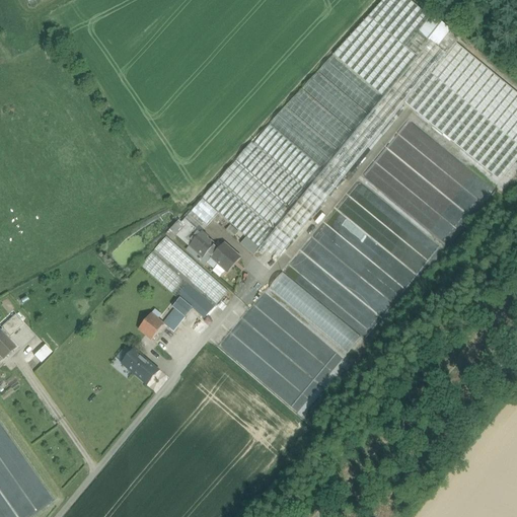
[(380,0),(331,54),(382,96),(416,56),(405,47),(418,31),(430,16),(410,0),(380,0)]
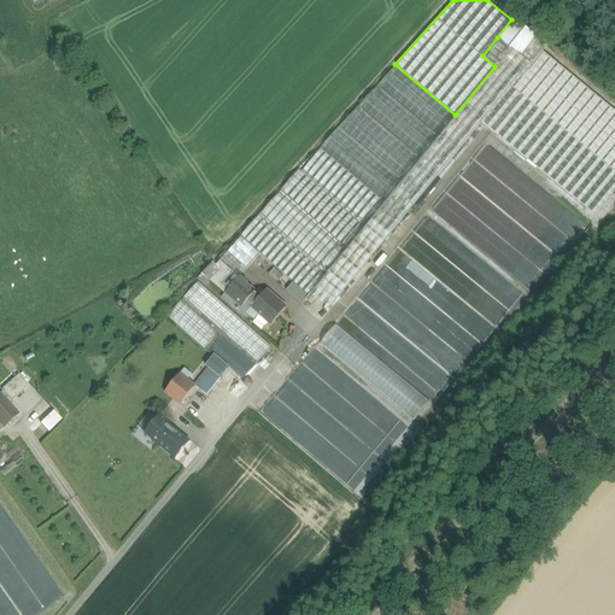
[(533,35),(513,18),(511,19),(497,37),(528,63),(542,48),(544,45),(533,35)]
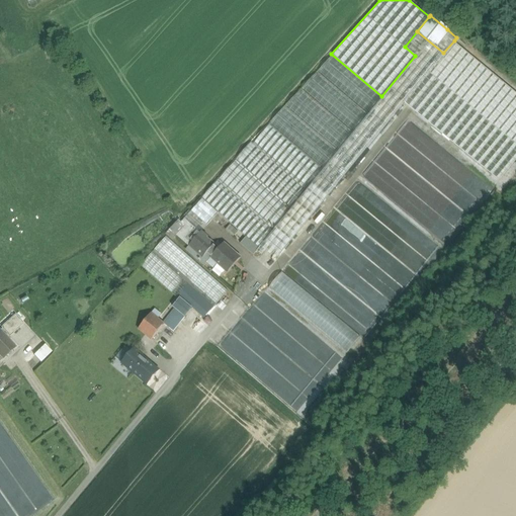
[(381,96),(337,151),(322,168),(311,182),(326,195),(405,100),(443,53),(417,31),(405,47),(415,56),(381,96)]
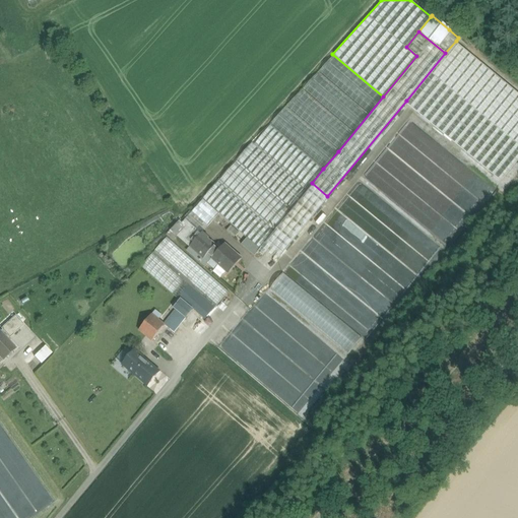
[(517,154),(517,91),(456,41),(445,53),(406,101),(501,177),(517,154)]
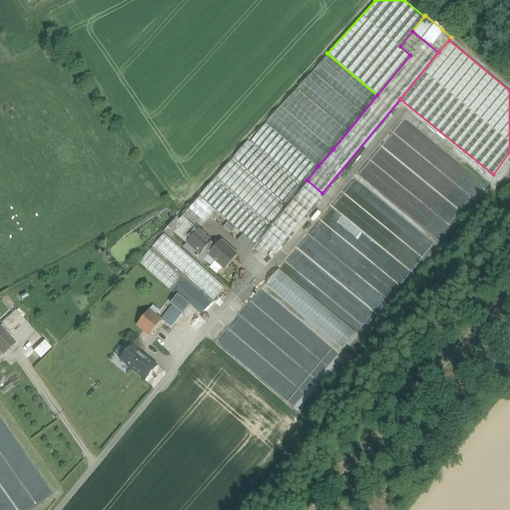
[(327,53),(280,104),(333,149),(377,95),(327,53)]
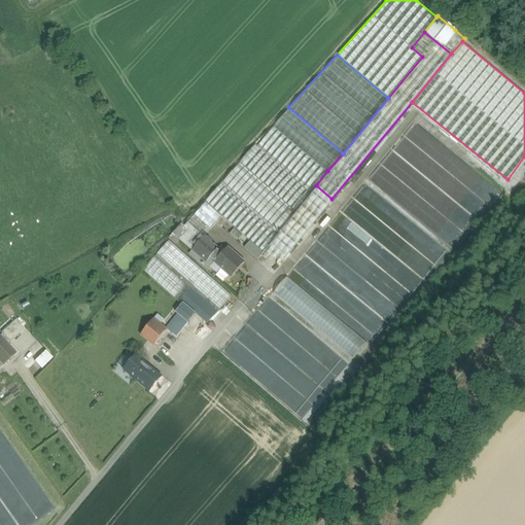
[(343,153),(288,107),(273,125),(327,171),(343,153)]
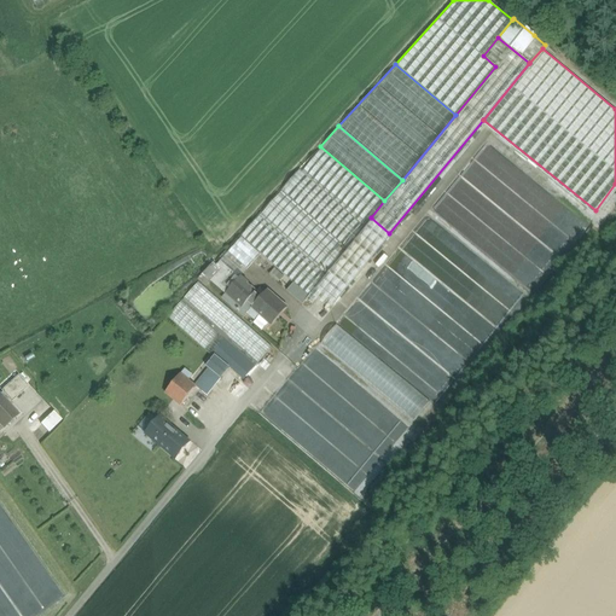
[(384,201),(320,146),(301,169),(362,225),(364,226),(371,218),(384,201)]
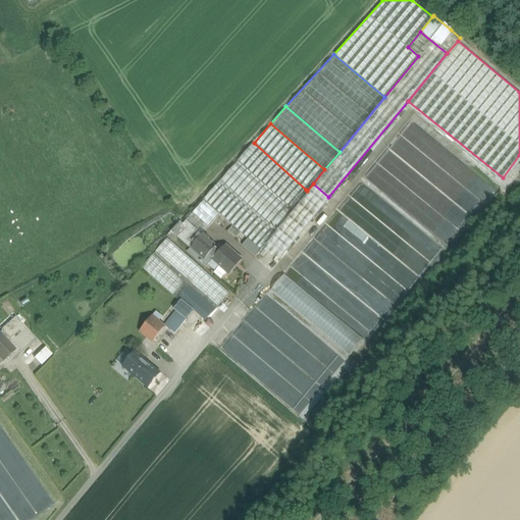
[(254,143),(252,142),(236,159),(289,209),(306,190),(254,143)]
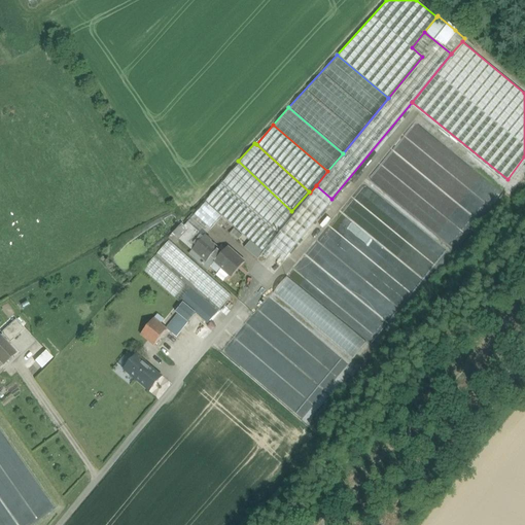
[(454,175),(423,153),(415,166),(413,165),(410,169),(417,174),(417,173),(436,186),(440,182),(442,184),(446,179),(450,182),(454,175)]
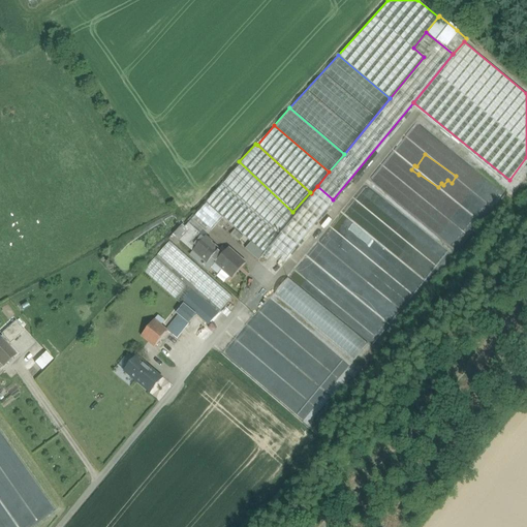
[(292,212),(239,161),(220,183),(279,235),(280,233),(280,234),(281,231),(280,230),(295,214),(292,212)]
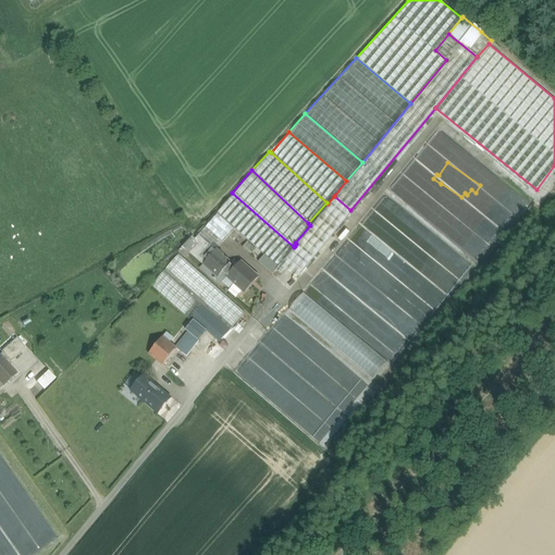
[(294,247),(232,193),(216,211),(216,212),(233,226),(264,255),(276,266),(283,259),(294,247)]
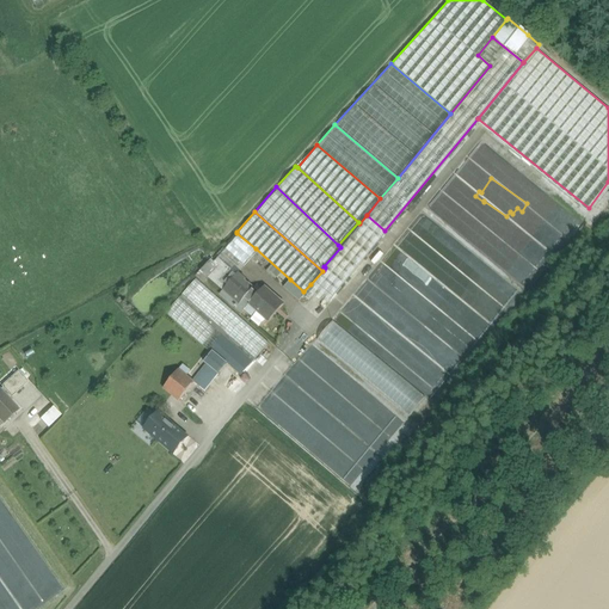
[(360,223),(358,222),(338,245),(340,247),(324,266),(325,268),(324,270),(324,269),(323,271),(311,284),(328,300),(385,231),(367,215),(360,223)]
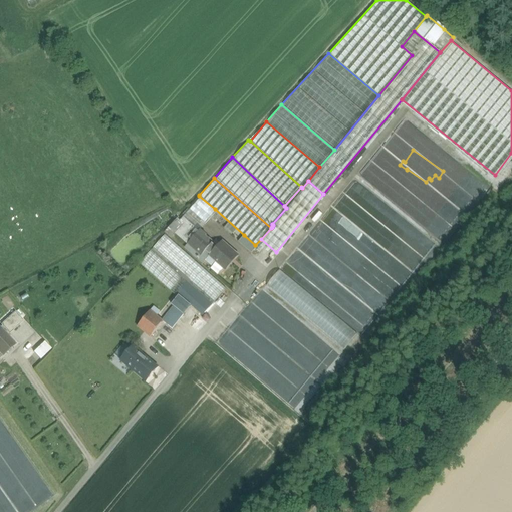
[(303,255),(294,271),(321,288),(322,289),(327,282),(335,279),(331,269),(320,262),(327,260),(309,248),(314,248),(317,243),(317,246),(372,281),(372,280),(380,268),(382,274),(385,273),(391,276),(391,229),(371,217),(368,209),(371,204),(364,204),(364,198),(355,198),(354,200),(345,194),(342,185),(301,249),(303,255)]
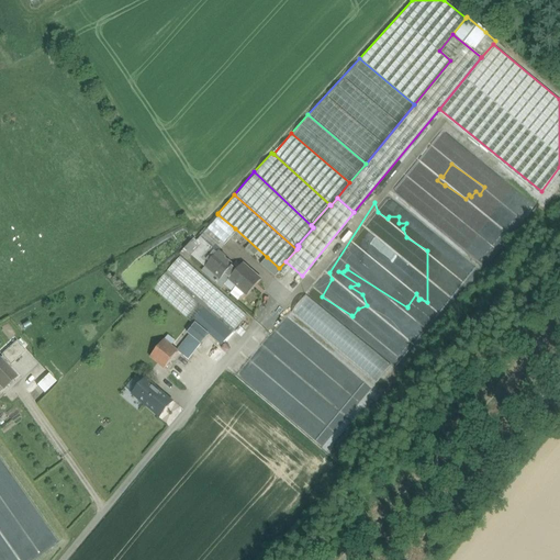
[(505,220),(507,223),(516,215),(511,209),(504,214),(507,217),(505,220)]
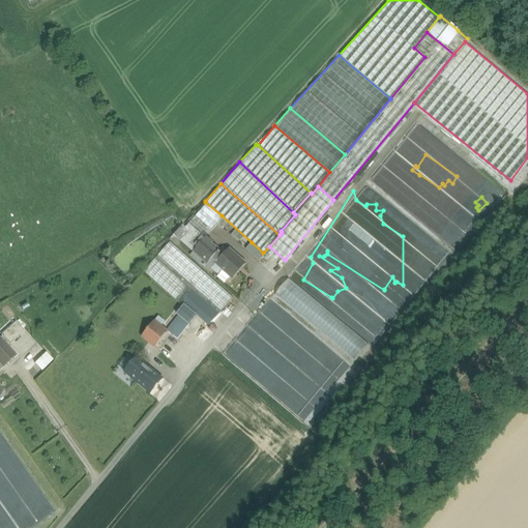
[(222,215),(205,202),(194,214),(210,229),(222,215)]
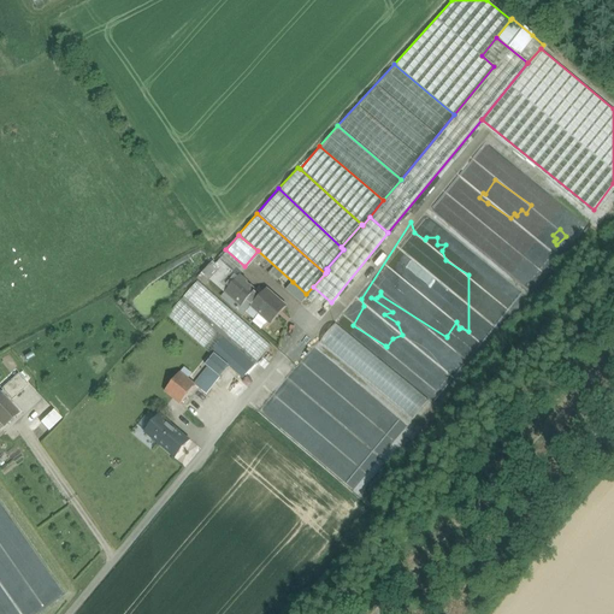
[(244,266),(225,249),(213,264),(217,267),(218,266),(232,279),(237,275),(237,273),(244,266)]
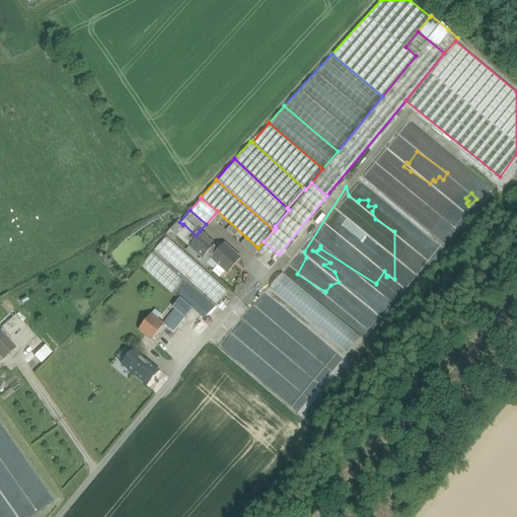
[(177,220),(168,228),(174,234),(175,233),(182,225),(179,222),(177,220)]
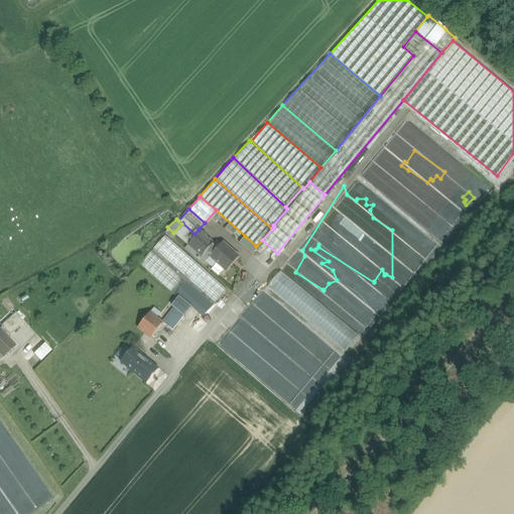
[(195,234),(182,223),(181,224),(174,232),(186,243),(195,234)]
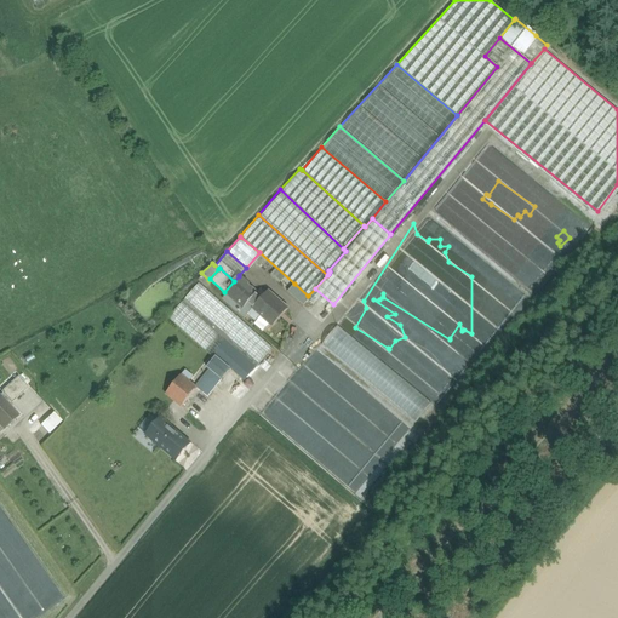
[(209,280),(201,273),(198,278),(205,285),(209,280)]
